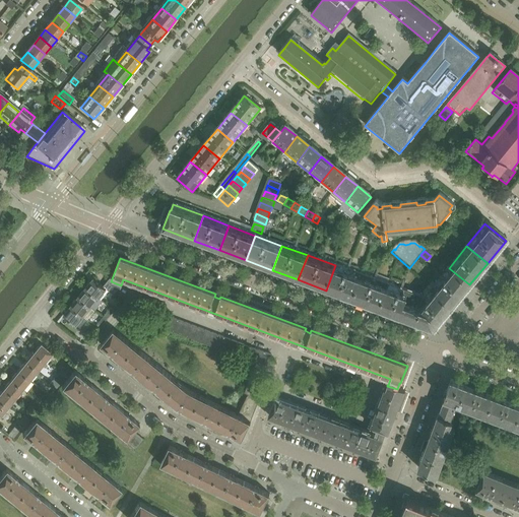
[(335,265),(326,291),(351,300),(362,275),(335,265)]
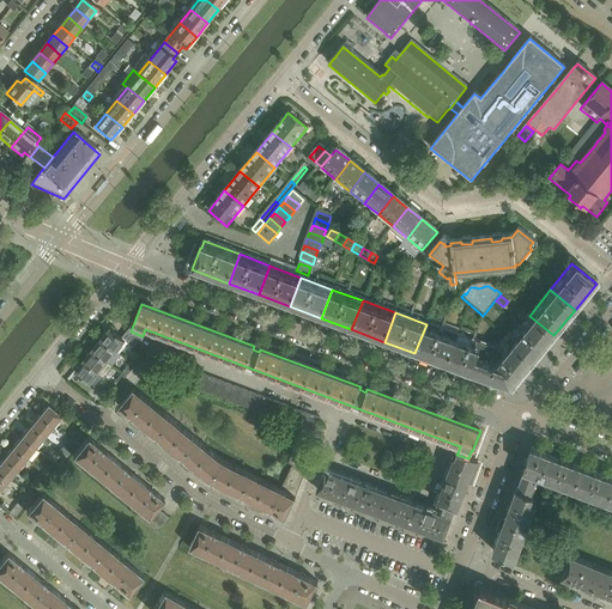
[(553,335),(529,316),(508,342),(532,361),(553,335)]
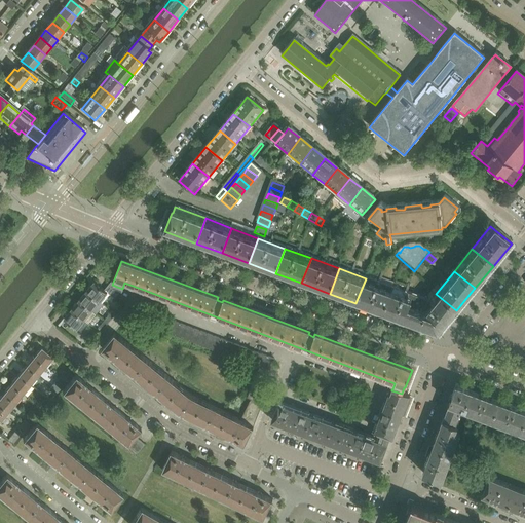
[(392,289),(366,278),(355,303),(383,313),(392,289)]
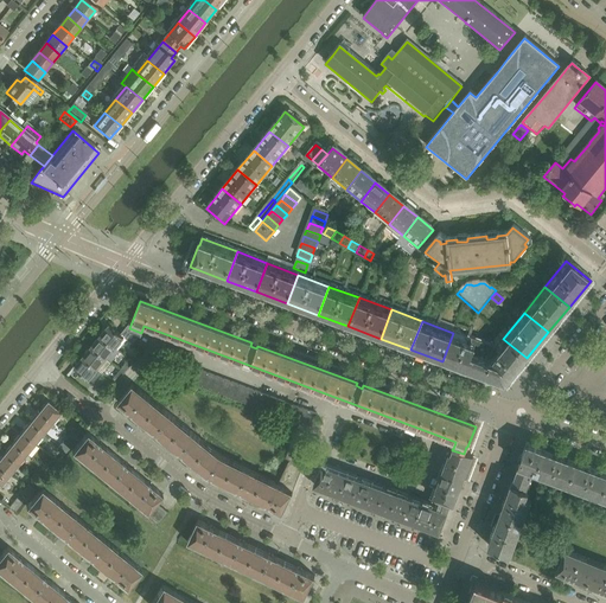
[(108,327),(99,339),(114,351),(117,353),(126,342),(120,338),(108,327)]
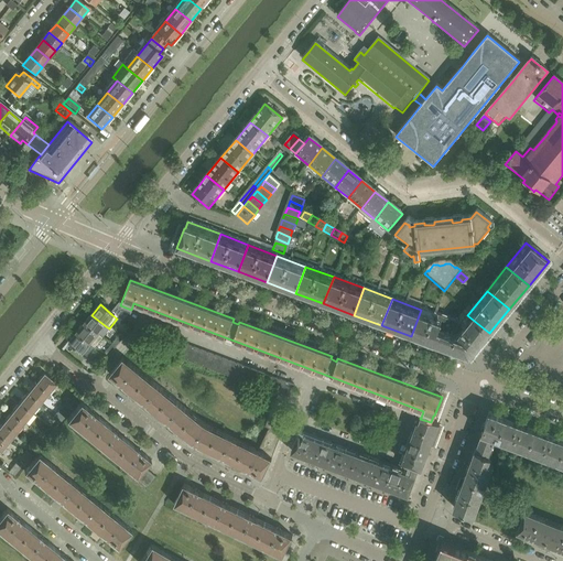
[(131,310),(120,305),(118,305),(115,310),(126,319),(130,312),(131,310)]
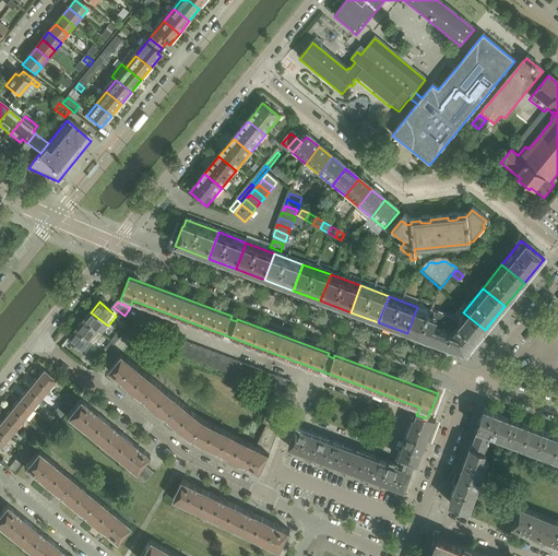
[(125,316),(114,307),(110,311),(116,316),(121,320),(125,316)]
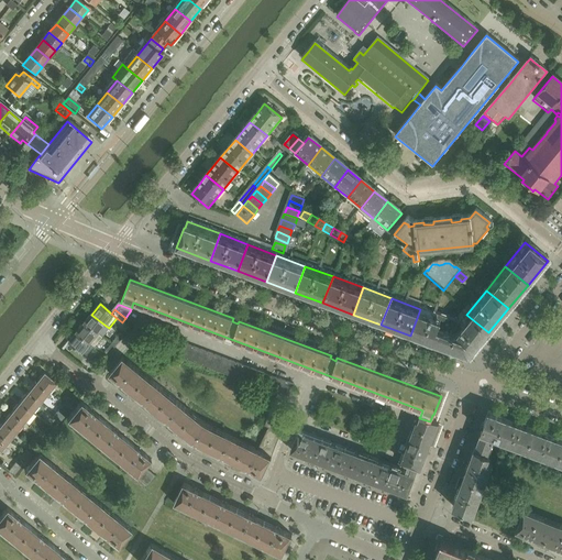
[(420,309),(410,336),(439,347),(449,319),(420,309)]
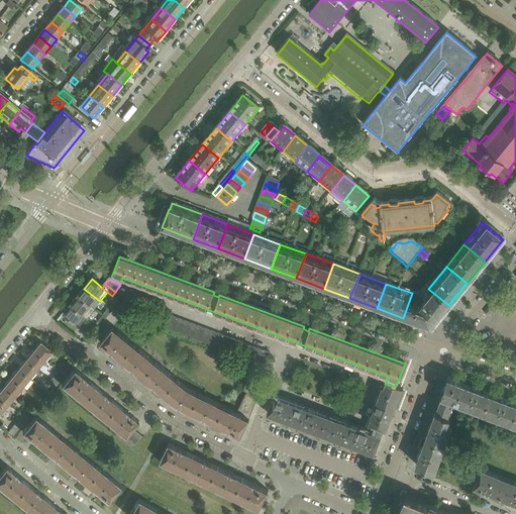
[(84,289),(77,297),(90,308),(97,299),(84,289)]
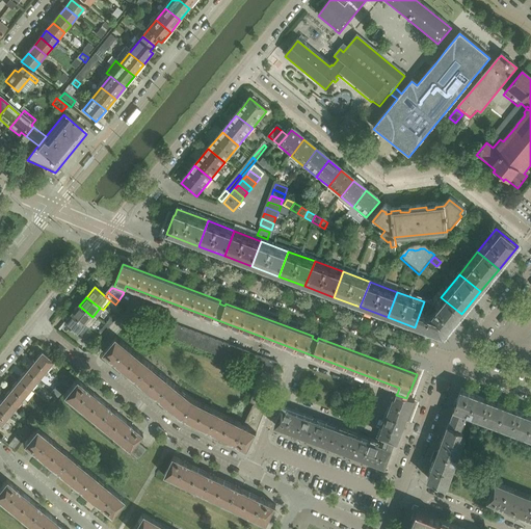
[(461,314),(441,297),(433,306),(424,301),(415,327),(443,338),(461,314)]
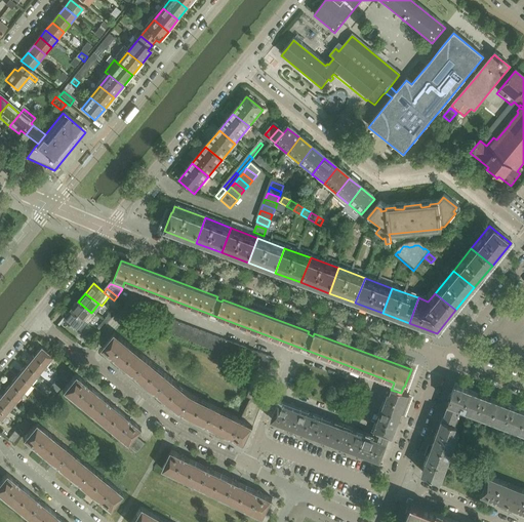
[(78,302),(71,311),(84,322),(91,313),(78,302)]
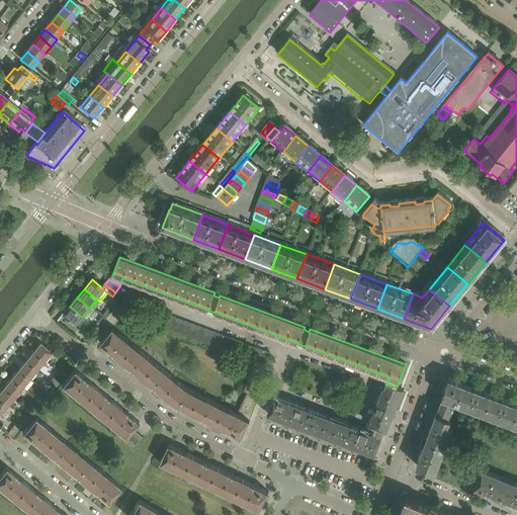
[(63,316),(76,327),(83,318),(70,307),(63,316)]
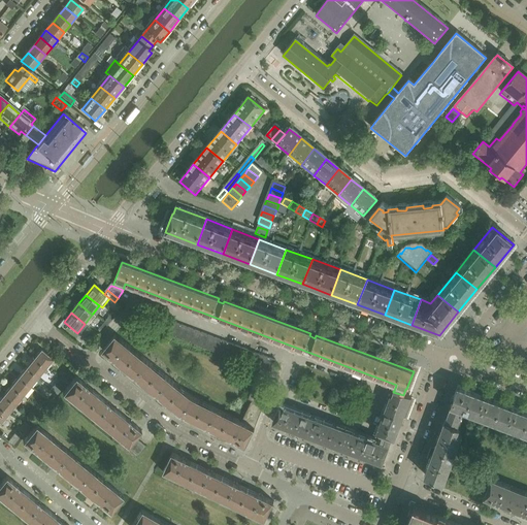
[(160,320),(153,317),(147,329),(155,332),(160,320)]
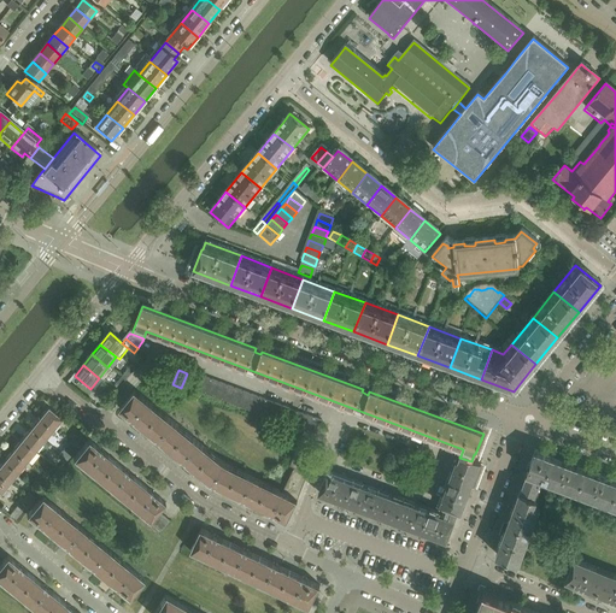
[(194,376),(187,373),(181,388),(189,390),(194,376)]
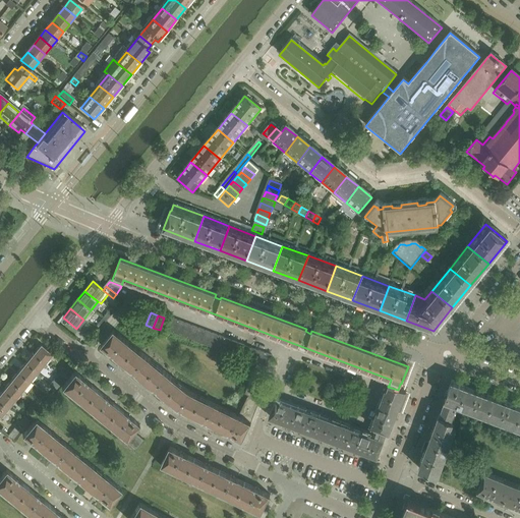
[(171,321),(164,318),(160,330),(166,333),(171,321)]
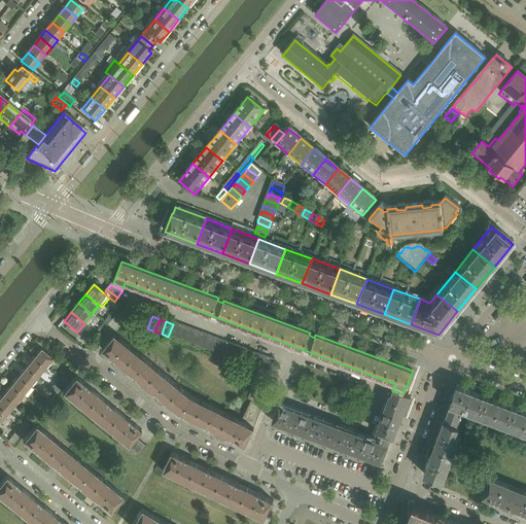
[(179,326),(173,324),(168,337),(175,339),(179,326)]
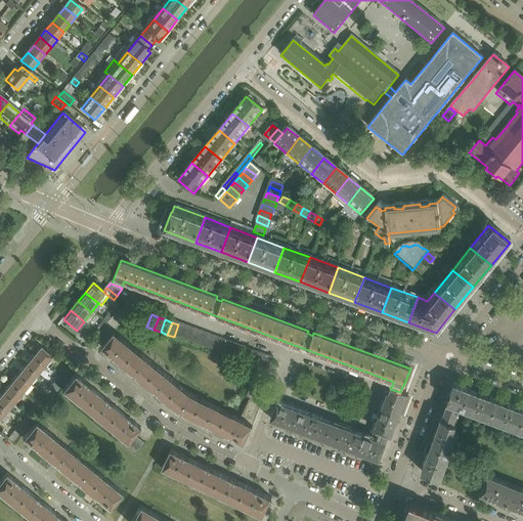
[(185,328),(178,324),(174,337),(180,340),(185,328)]
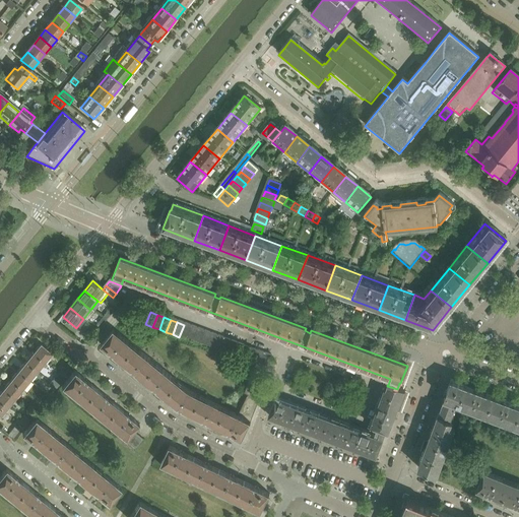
[(190,327),(184,325),(179,337),(186,339),(190,327)]
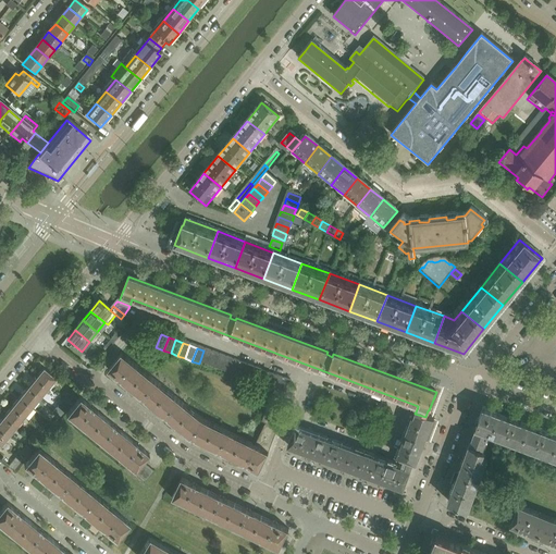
[(211,353),(204,351),(199,364),(206,367),(211,353)]
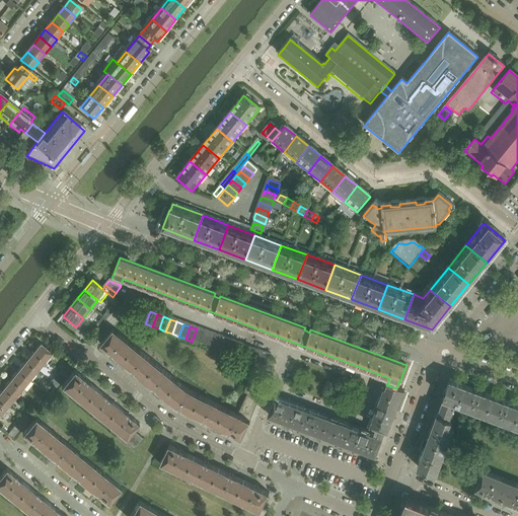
[(204,332),(197,328),(192,342),(199,344),(204,332)]
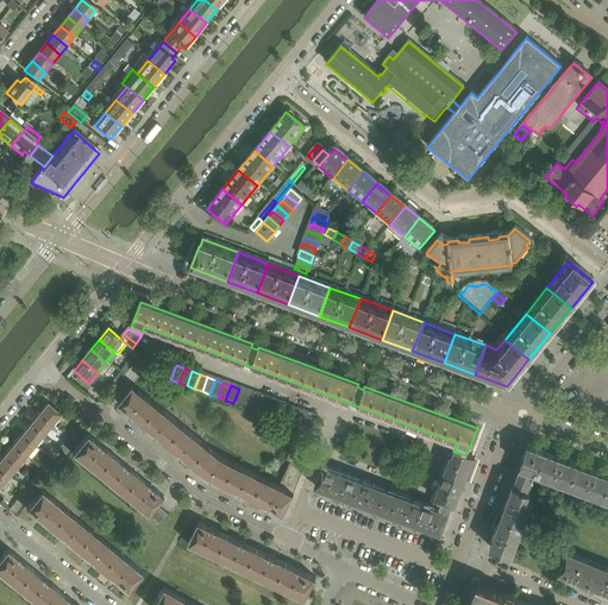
[(158,409),(132,388),(117,407),(143,428),(158,409)]
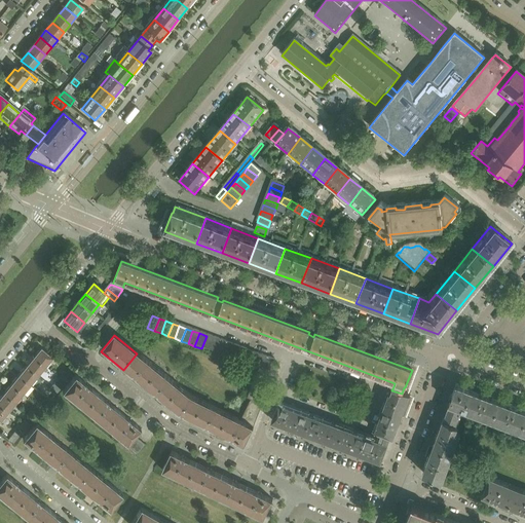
[(213,338),(207,336),(201,348),(208,351),(213,338)]
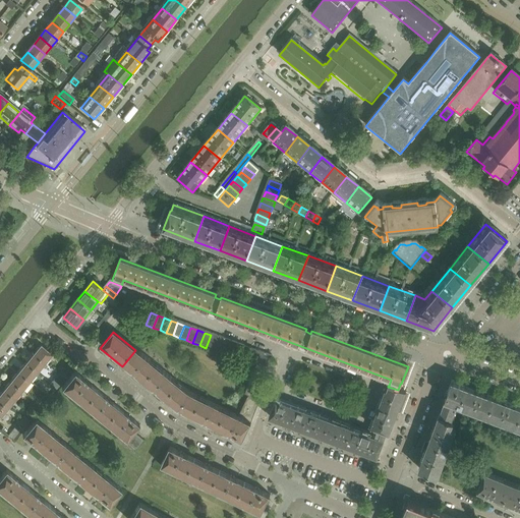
[(218,338),(211,335),(206,348),(213,350),(218,338)]
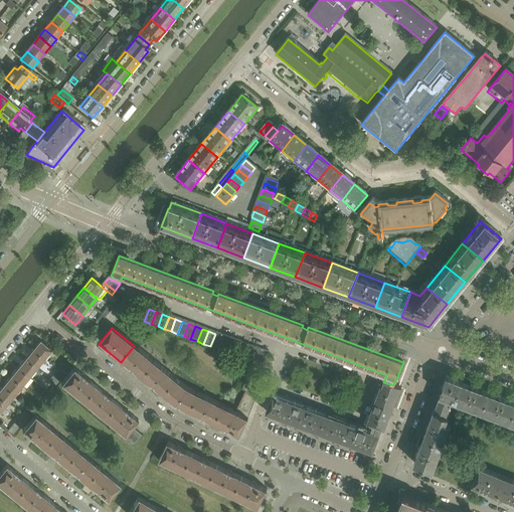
[(221,336),(215,334),(210,346),(217,348),(221,336)]
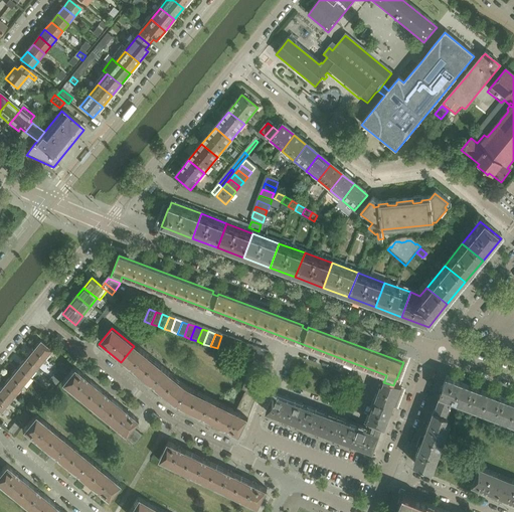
[(228,339),(221,336),(217,348),(223,351),(228,339)]
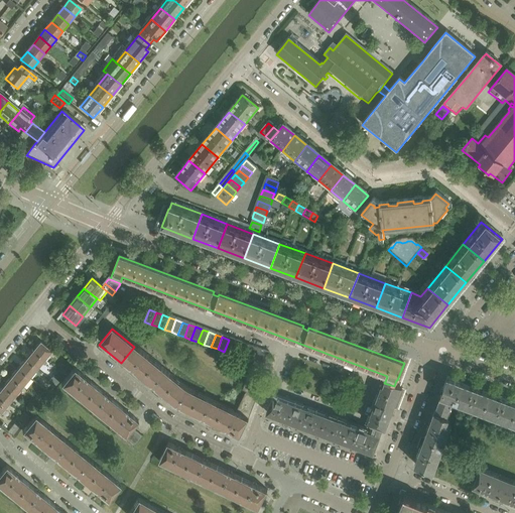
[(235,342),(229,340),(224,352),(231,354),(235,342)]
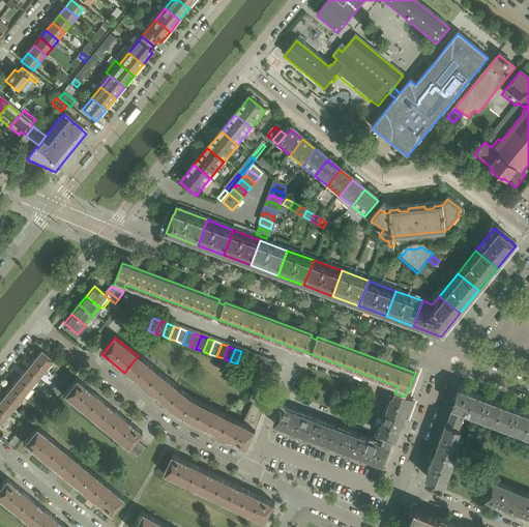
[(248,354),(241,351),(237,363),(243,367),(248,354)]
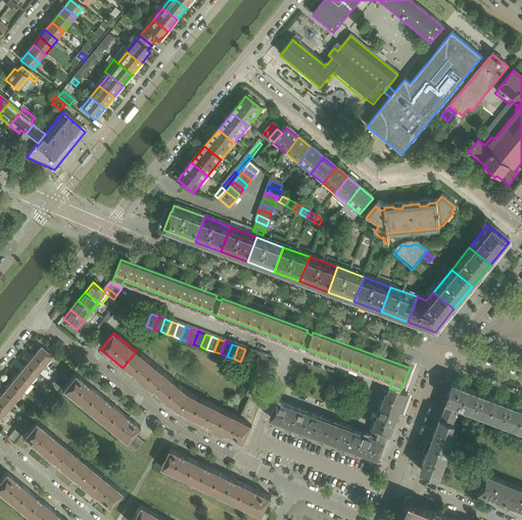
[(40,347),(33,357),(44,367),(52,358),(40,347)]
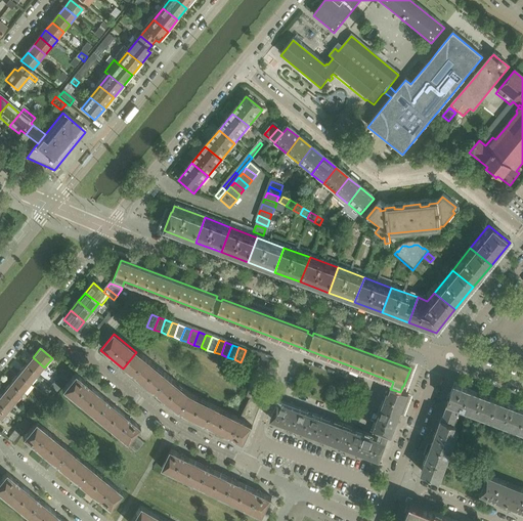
[(252,352),(246,350),(241,362),(248,364),(252,352)]
